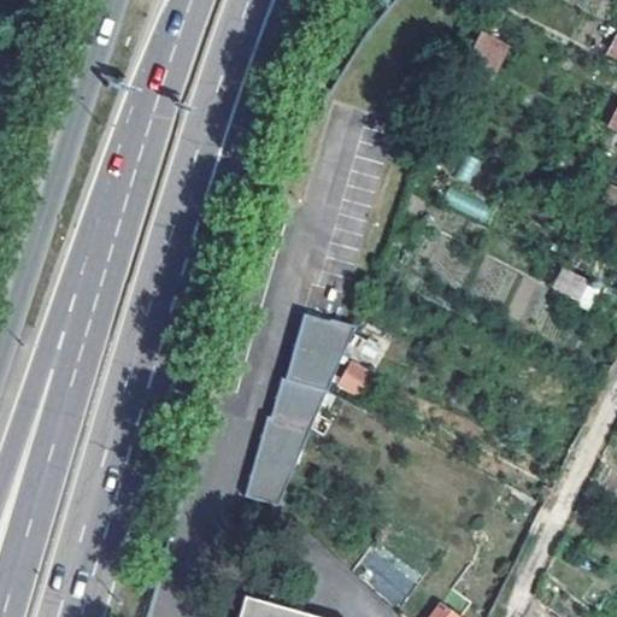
[(466,63),(497,75),(510,42),(481,30),(466,63)]
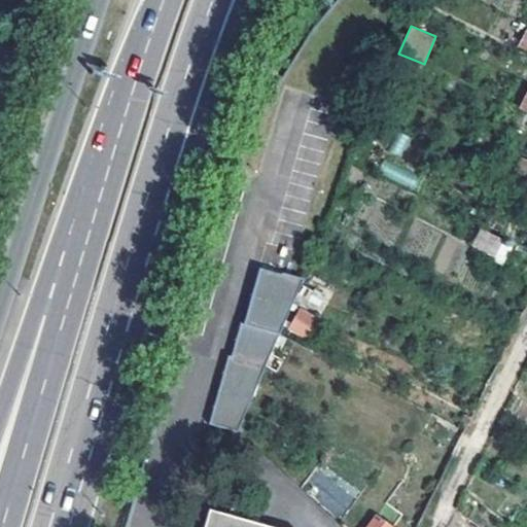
[(526,29),(525,28),(517,47),(526,50),(526,29)]
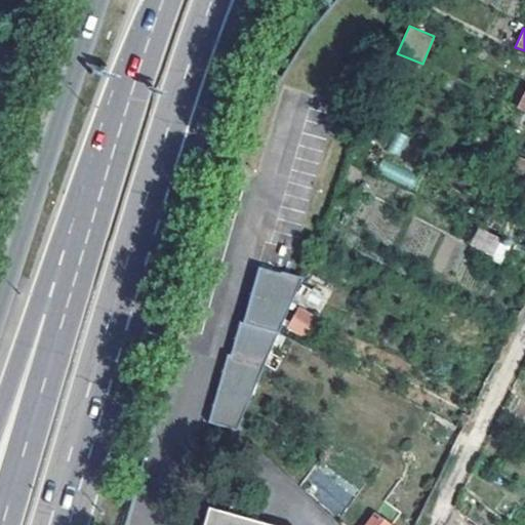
[(382,161),(377,173),(411,186),(415,173),(382,161)]
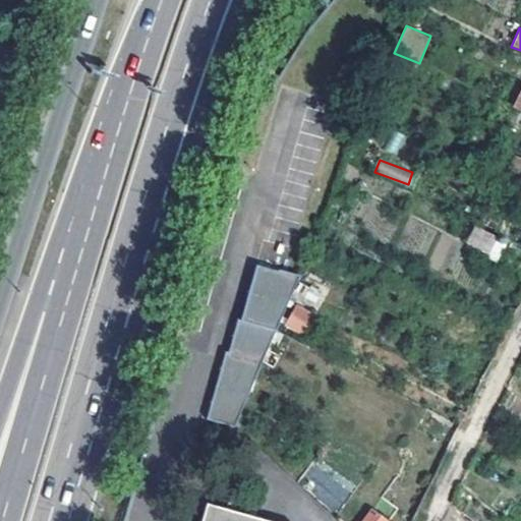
[(500,239),(476,228),(467,245),(490,256),(500,239)]
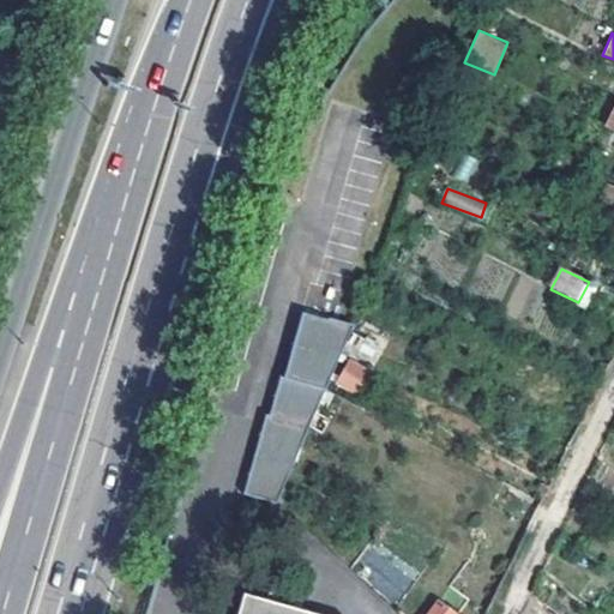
[(368,294),(363,306),(379,313),(385,302),(368,294)]
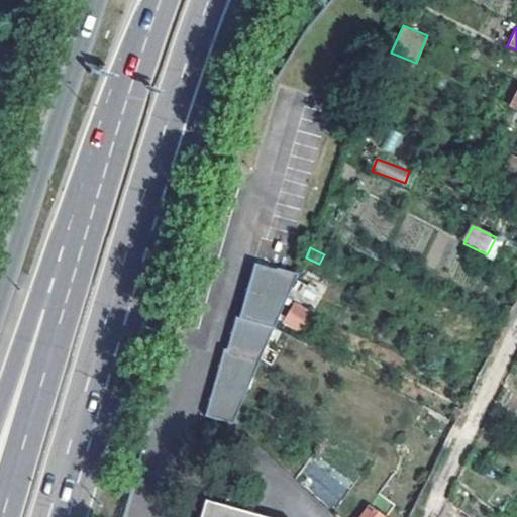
[(206,414),(234,422),(292,289),(297,280),(299,274),(277,267),(275,268),(254,264),(238,317),(236,317),(226,349),(224,349),(206,414)]
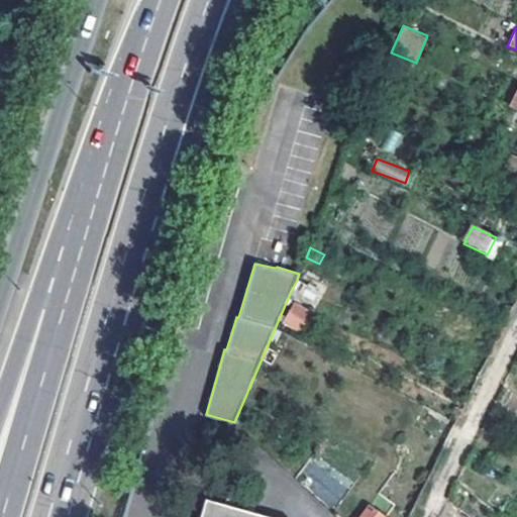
[(305,284),(297,280),(292,289),(300,294),(305,284)]
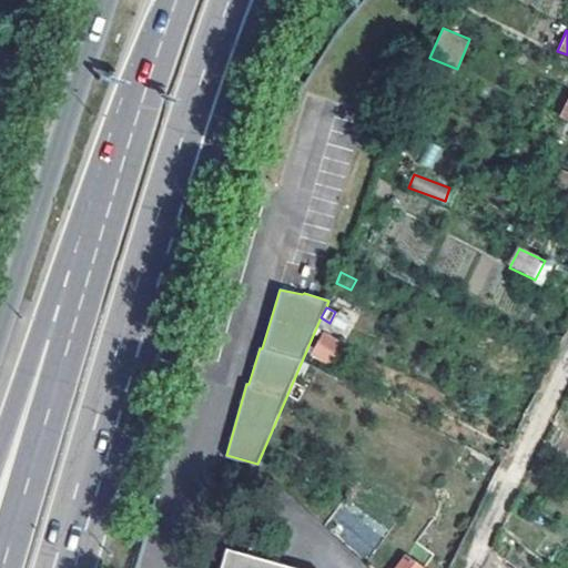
[(342,316),(335,312),(330,323),(337,326),(342,316)]
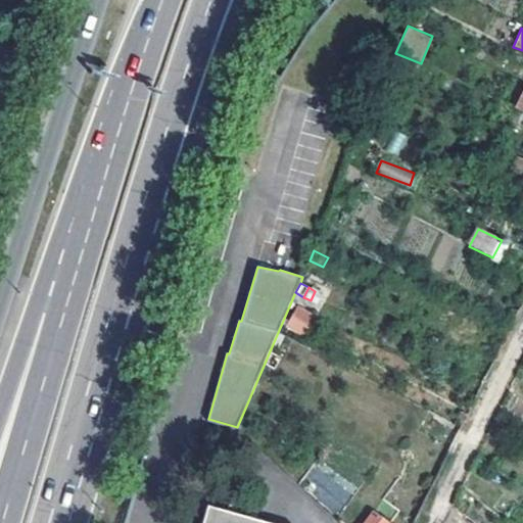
[(300,332),(311,313),(299,307),(290,327),(300,332)]
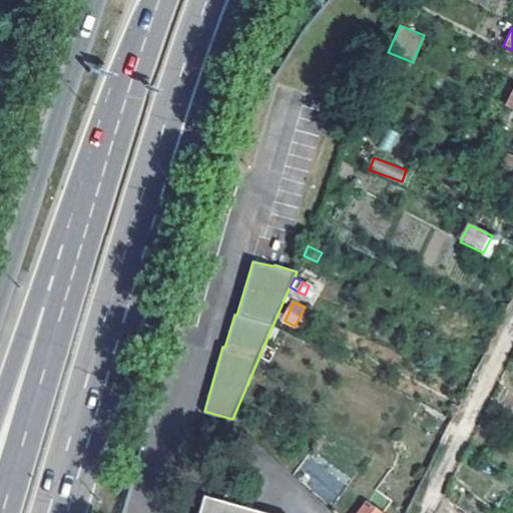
[(296,480),(333,502),(347,480),(310,458),(296,480)]
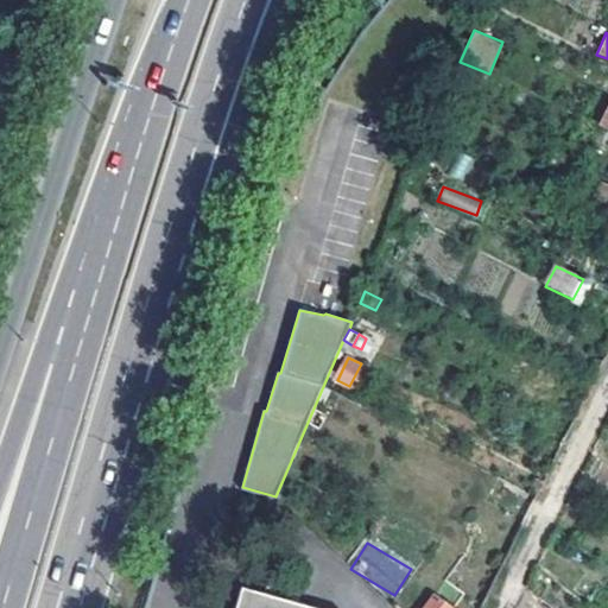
[(454,607),(457,605),(437,590),(424,607),(454,607)]
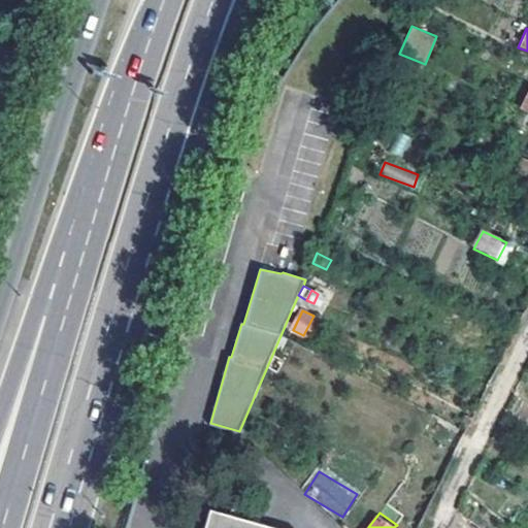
[(258,527),(207,514),(202,527),(258,527)]
